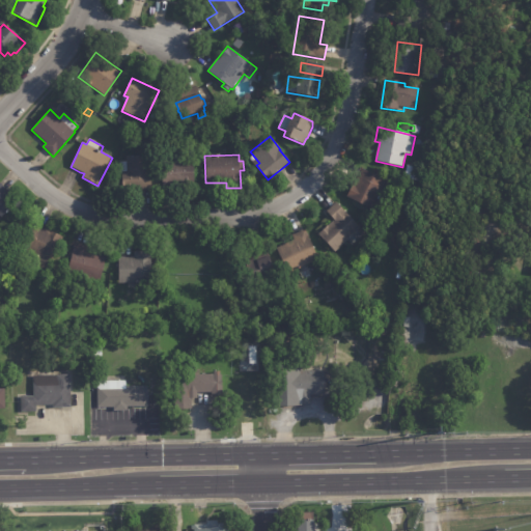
[(149,190),(122,190),(122,173),(120,173),(120,162),(127,162),(126,157),(151,157),(152,190),(149,190)]
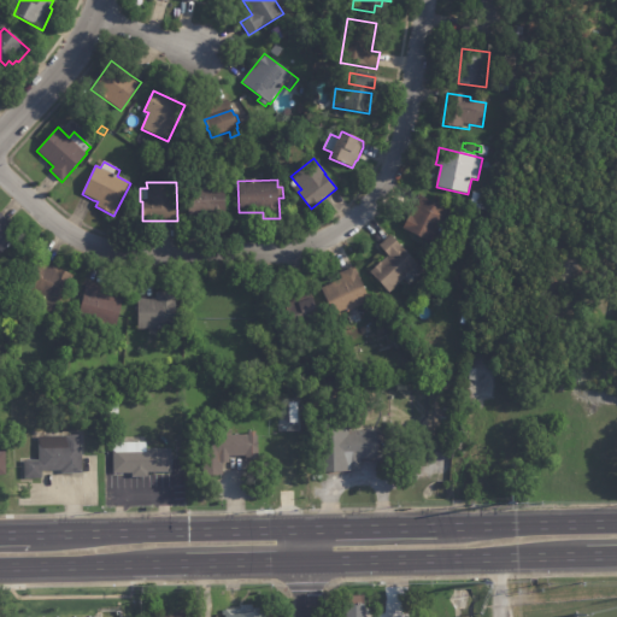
[(204,218),(189,219),(188,184),(224,182),(227,218),(204,218)]
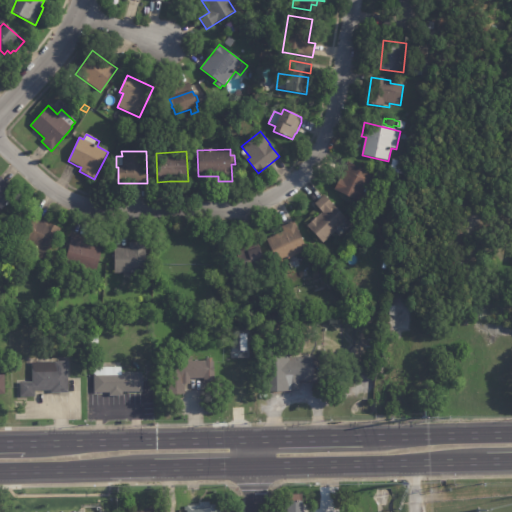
[(343,173),(348,163),(374,177),(367,190),(372,193),(365,206),(334,190),(343,173)]
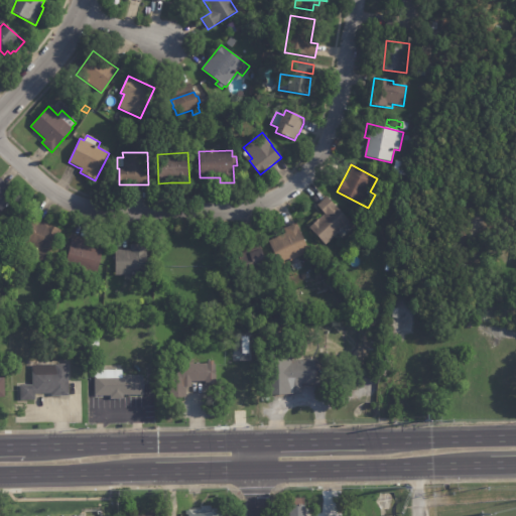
[(385,175),(400,181),(397,189),(382,182),(385,175)]
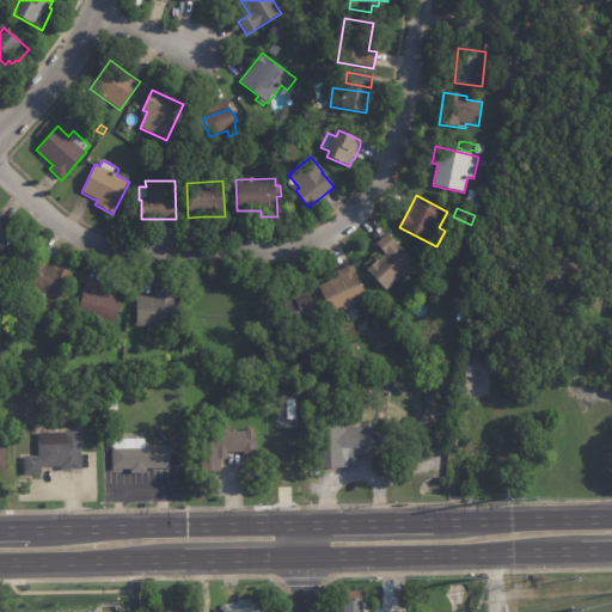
[(0,212),(17,226),(10,234),(14,238),(1,252),(0,251),(0,212)]
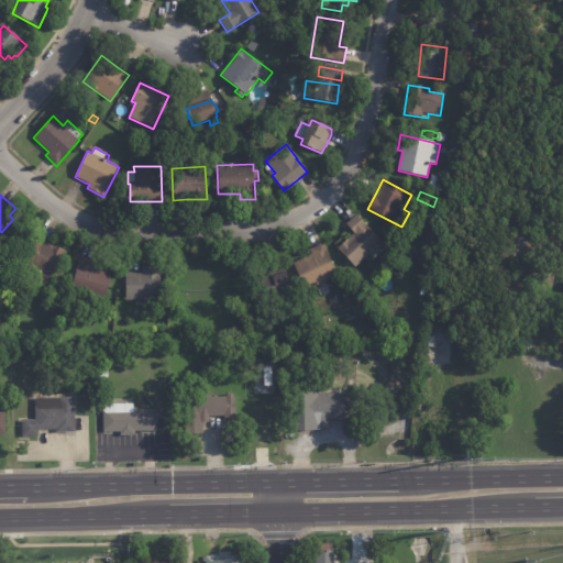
[(355,268),(339,249),(355,234),(346,224),(357,216),(388,250),(374,262),(370,256),(355,268)]
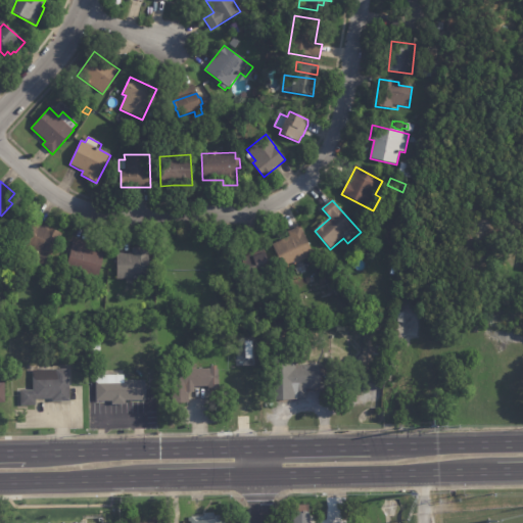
[(35,221),(61,234),(44,269),(33,264),(37,255),(19,246),(34,220),(35,221)]
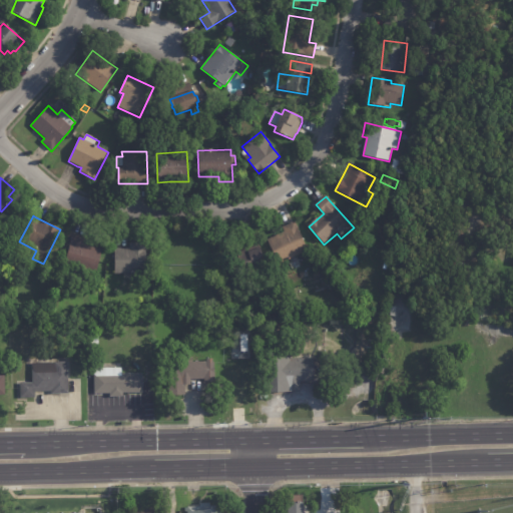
[(285,262),(279,264),(269,239),(285,232),(283,228),(296,222),(308,251),(285,262)]
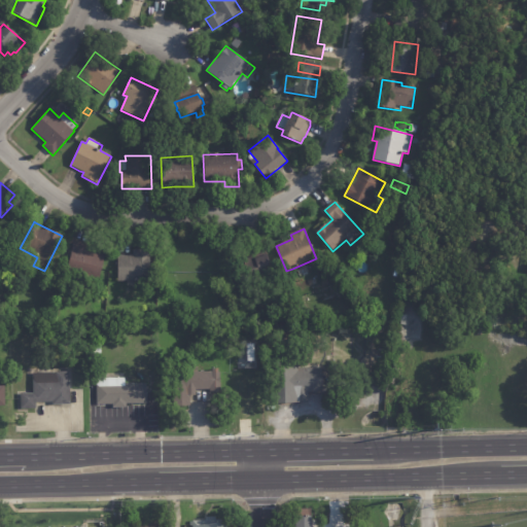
[(75,242),(88,245),(86,249),(106,254),(99,281),(86,278),(84,284),(65,279),(74,242),(75,242)]
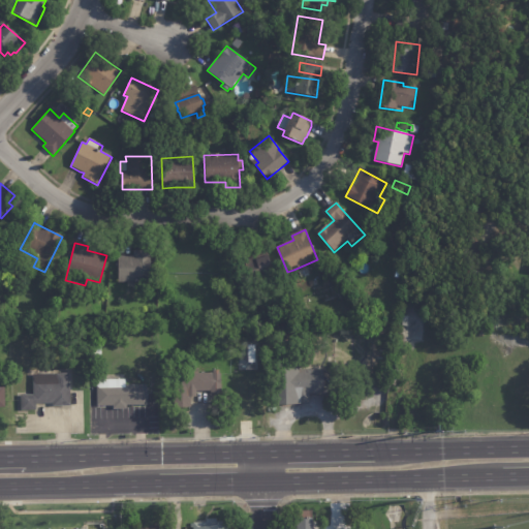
[(272,273),(251,279),(245,257),(268,250),(274,273),(272,273)]
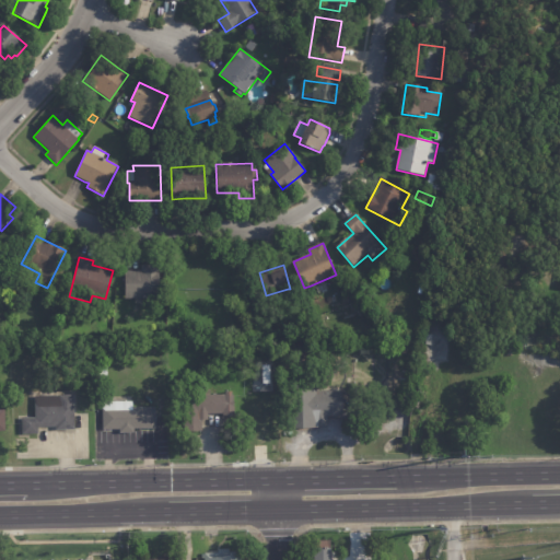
[(142,300),(125,300),(125,271),(141,271),(141,266),(160,266),(160,299),(142,300)]
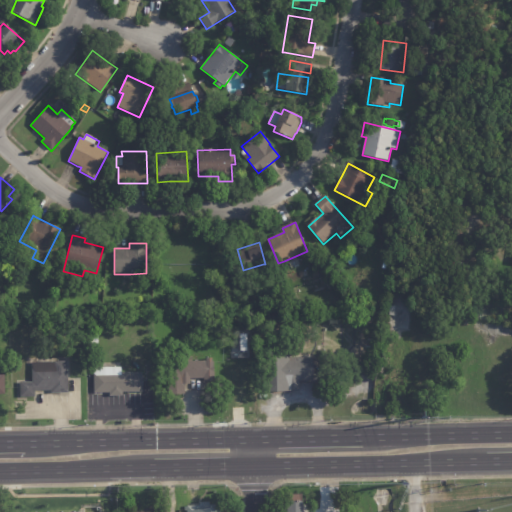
[(383,270),(384,256),(391,257),(389,271),(383,270)]
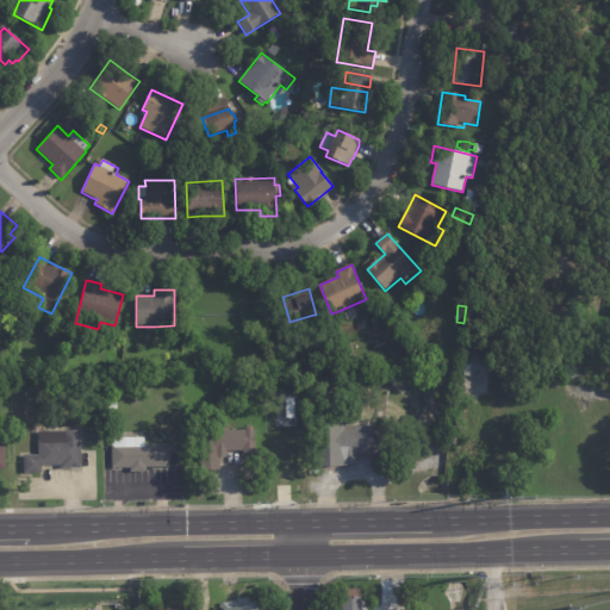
[(254,369),(225,371),(225,349),(254,349),(254,369)]
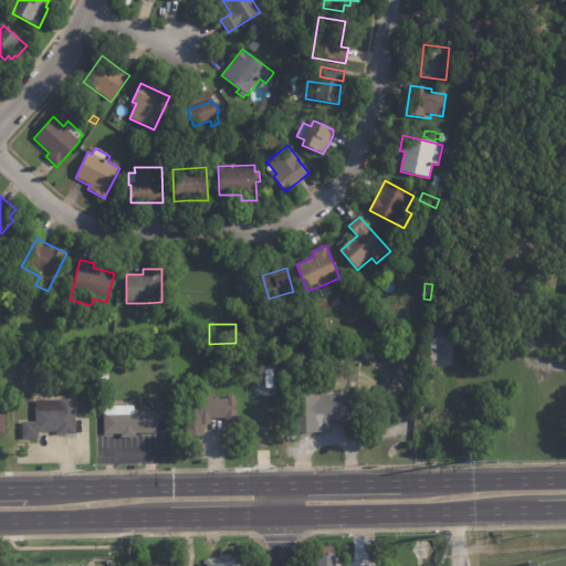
[(306,364),(292,366),(291,352),(311,349),(312,364),(306,364)]
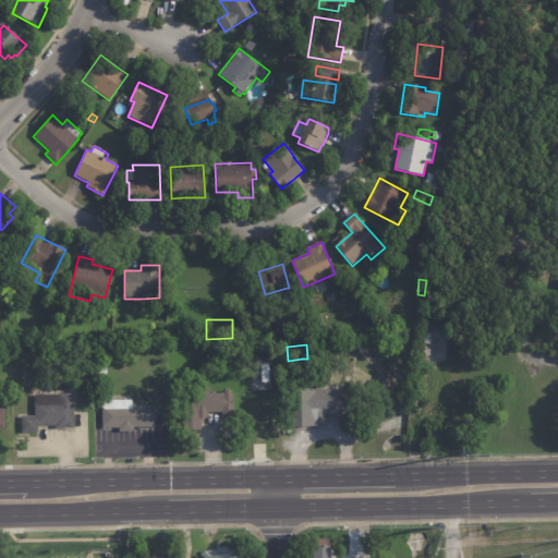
[(310,428),(288,429),(287,389),(316,389),(316,390),(328,390),(328,391),(341,391),(342,398),(353,398),(354,412),(342,413),(342,415),(326,416),(327,428),(310,428)]
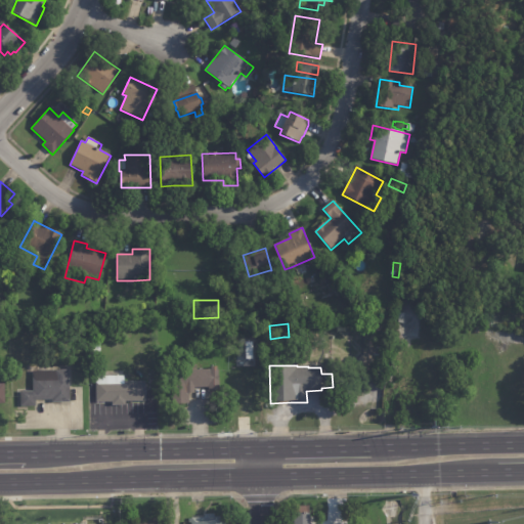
[(211,390),(207,390),(207,388),(194,389),(194,394),(188,394),(189,404),(172,404),(171,372),(176,370),(176,368),(182,368),(182,370),(211,370),(211,367),(218,367),(218,370),(219,370),(219,390),(211,390)]
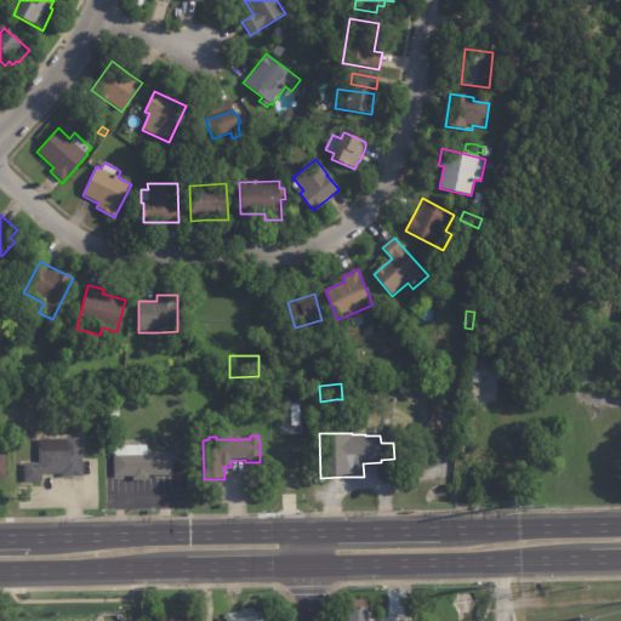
[(41,483),(24,483),(23,465),(39,465),(38,440),(80,439),(81,478),(62,478),(62,474),(41,474),(41,483)]
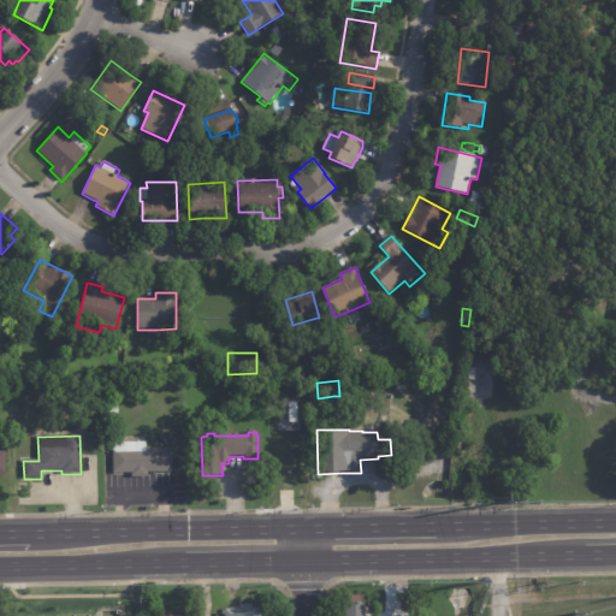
[(171,458),(171,473),(147,474),(147,479),(131,479),(131,474),(113,474),(112,444),(146,444),(146,450),(171,450),(171,458)]
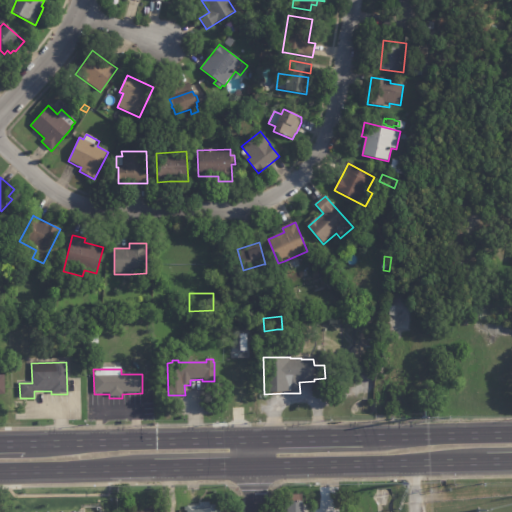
[(300,499),(300,500),(303,500),(303,504),(310,504),(310,511),(287,511),(287,501),(297,500),(300,499)]
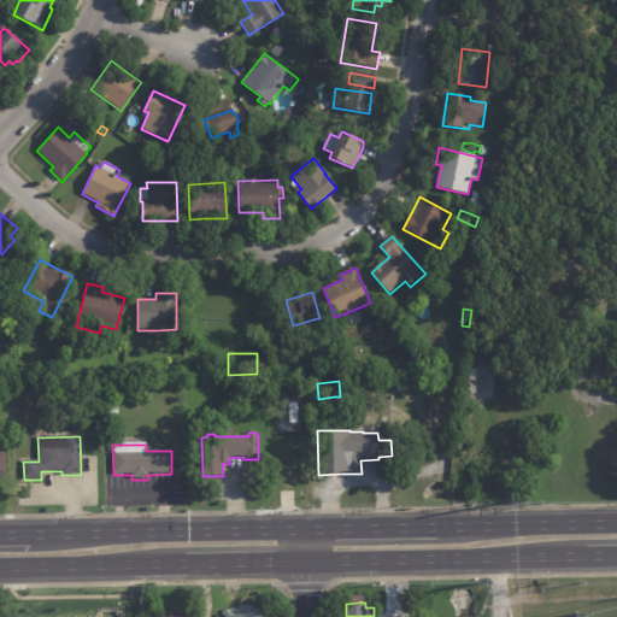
[(254,604),(254,607),(268,606),(268,616),(227,616),(227,615),(224,615),(224,609),(242,607),(242,604),(254,604)]
